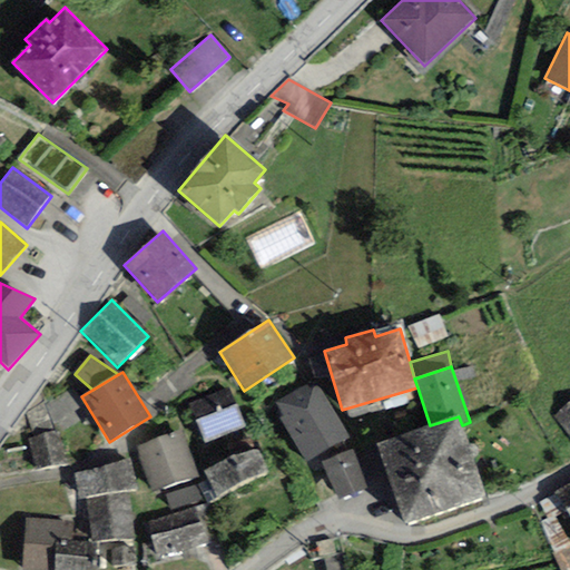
[(307,384),(275,403),(283,416),(281,418),(306,463),(350,438),(320,385),(311,390),(307,384)]
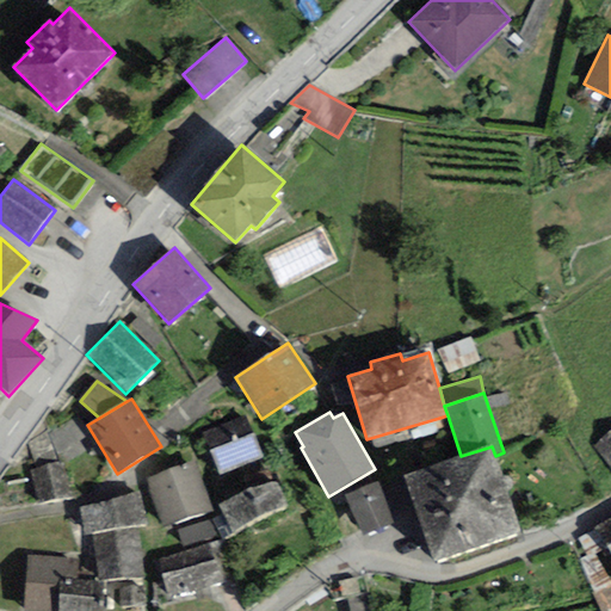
[(246,415),(202,434),(220,475),(263,457),(246,415)]
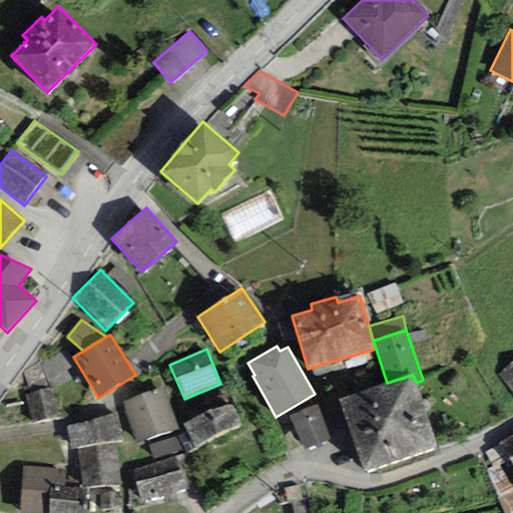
[(512,363),(498,375),(512,394),(512,363)]
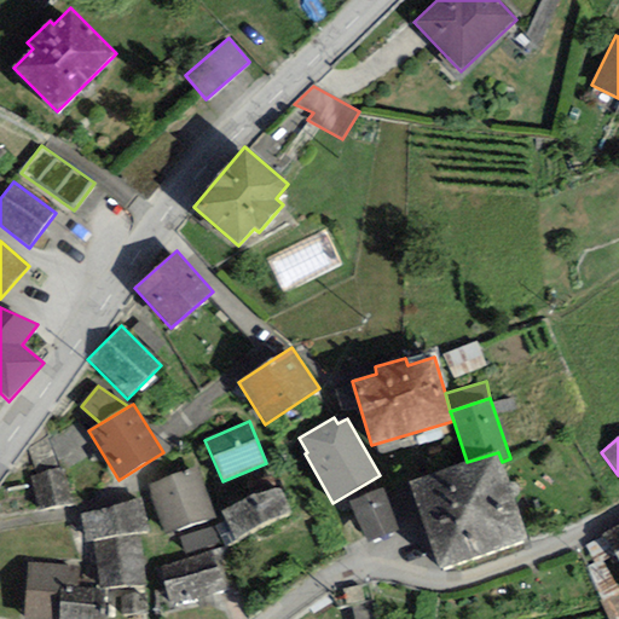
[(62,474),(47,439),(30,449),(39,476),(32,480),(38,513),(69,504),(62,474)]
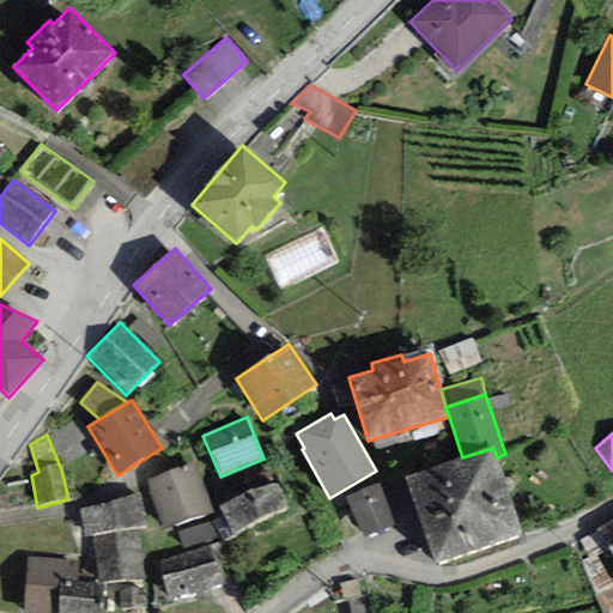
[(523,536),(497,457),(493,448),(462,457),(405,477),(434,566),(523,536)]
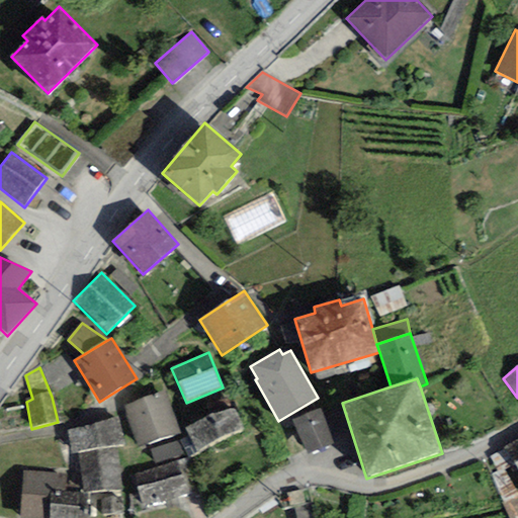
[(166,392),(123,406),(139,449),(180,435),(166,392)]
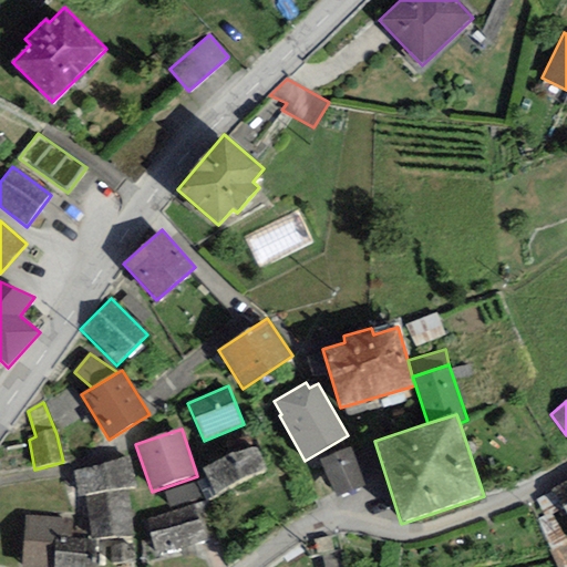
[(255,445),(203,468),(207,478),(198,483),(206,500),(267,471),(255,445)]
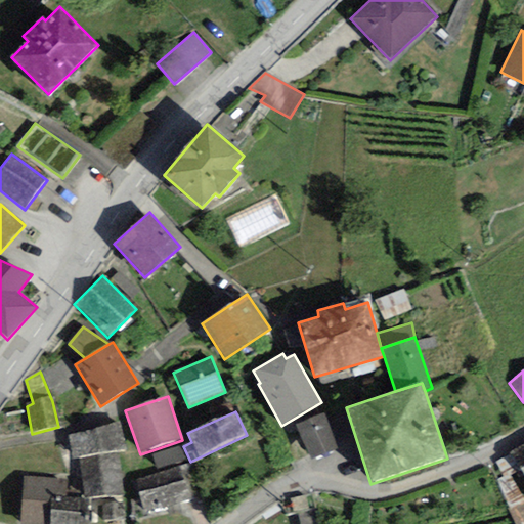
[(297,425),(311,460),(339,448),(324,413),(297,425)]
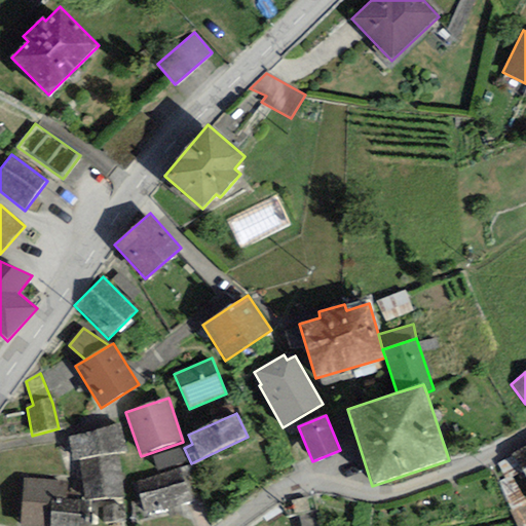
[(73,461),(79,459),(119,453),(126,452),(120,422),(69,437),(73,461)]
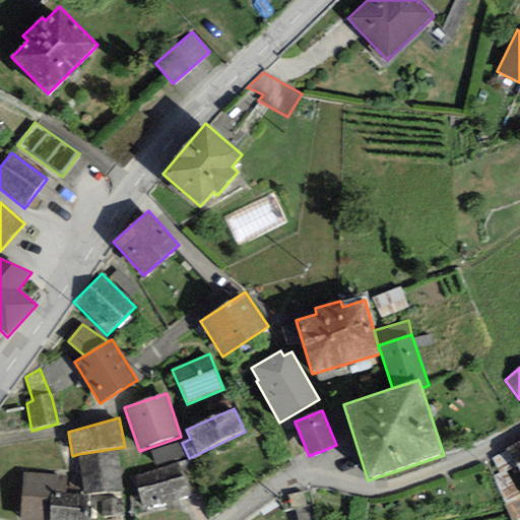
[(519,441),(506,450),(507,451),(515,467),(519,474),(519,441)]
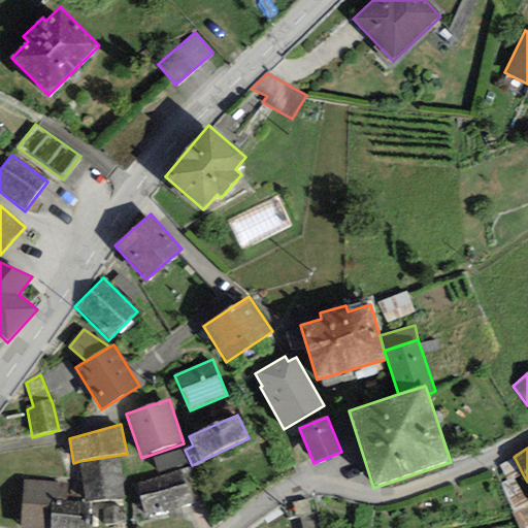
[(183,450),(153,459),(158,474),(188,465),(183,450)]
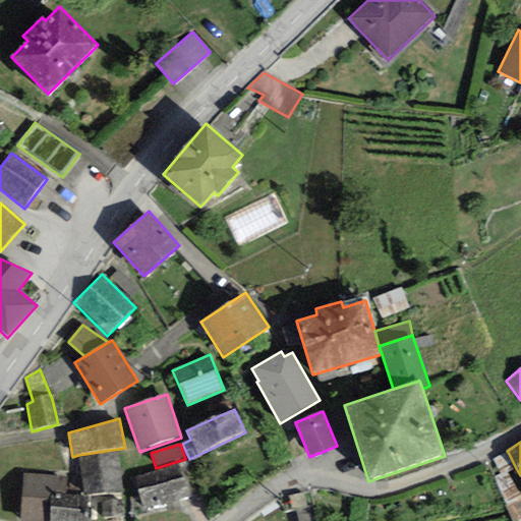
[(123,493),(118,449),(78,455),(85,495),(123,493)]
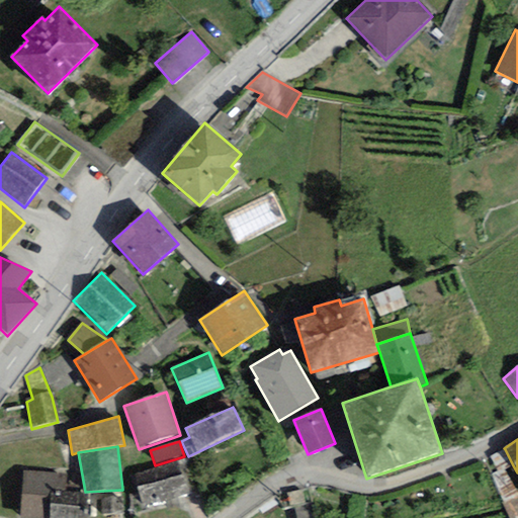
[(513,465),(505,449),(490,457),(497,470),(499,473),(505,470),(513,465)]
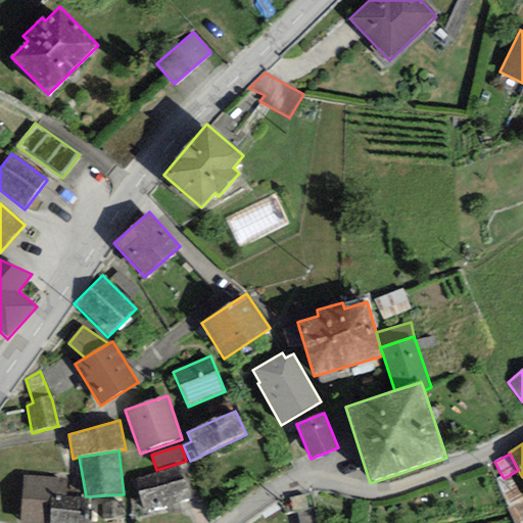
[(180,466),(134,480),(144,512),(190,498),(180,466)]
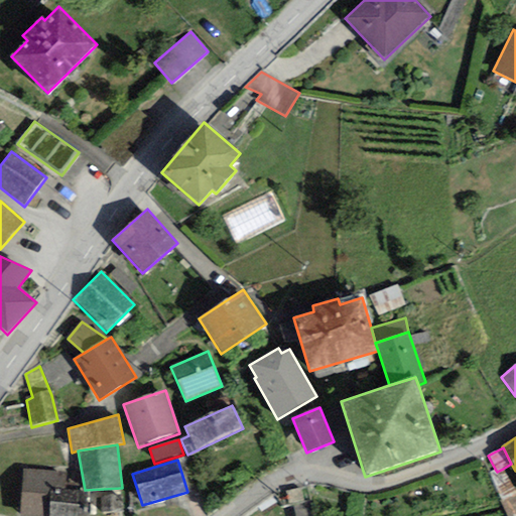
[(495,469),(488,473),(502,500),(499,502),(506,515),(515,515),(515,494),(503,469),(497,472),(495,469)]
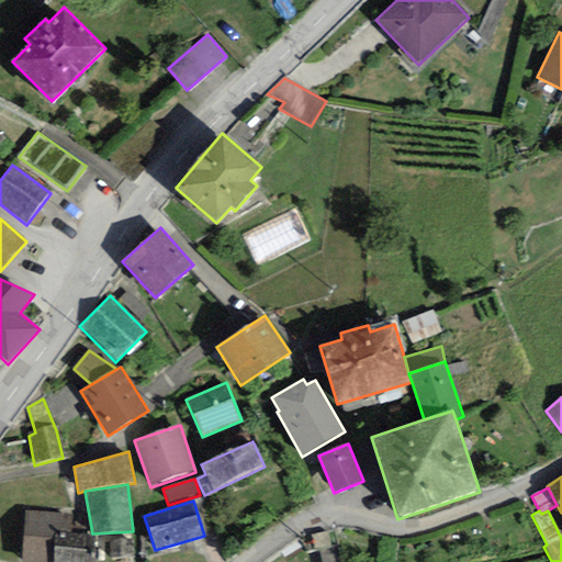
[(71,514),(24,512),(21,561),(92,561),(94,536),(70,534),(71,514)]
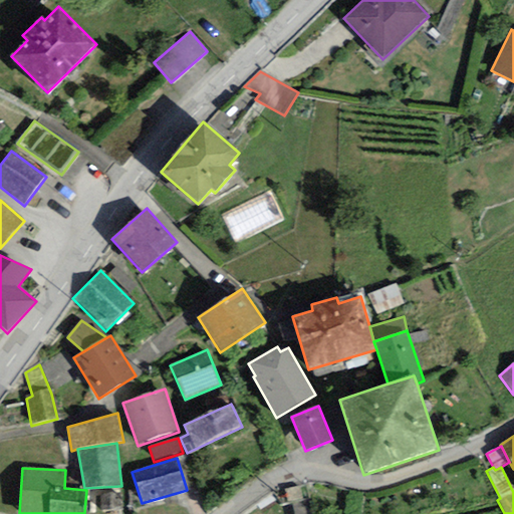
[(120,493),(99,495),(101,511),(122,509),(120,493)]
